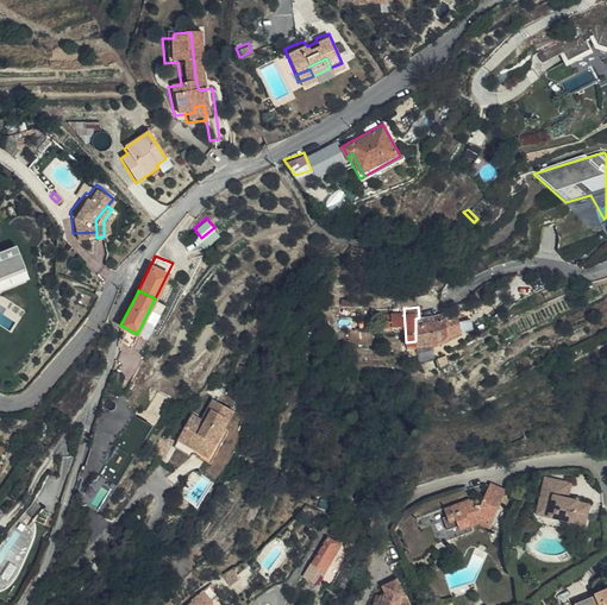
[(423,317),(419,317),(415,319),(415,341),(435,341),(462,326),(457,309),(430,315),(423,317)]
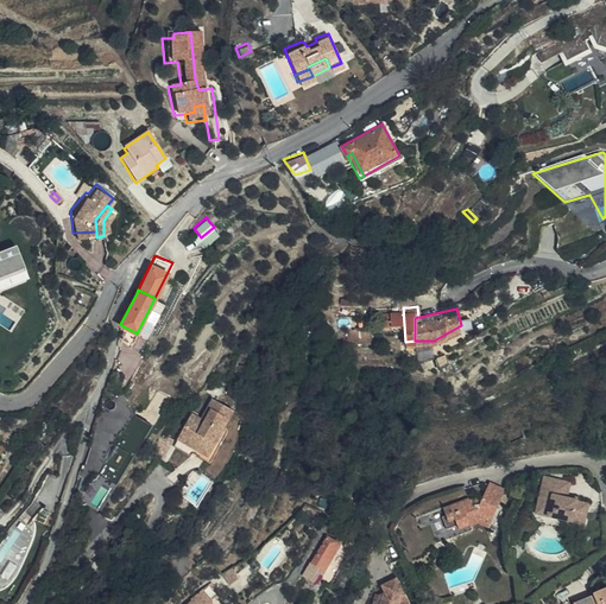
[(132,343),(137,334),(124,326),(119,337),(132,343)]
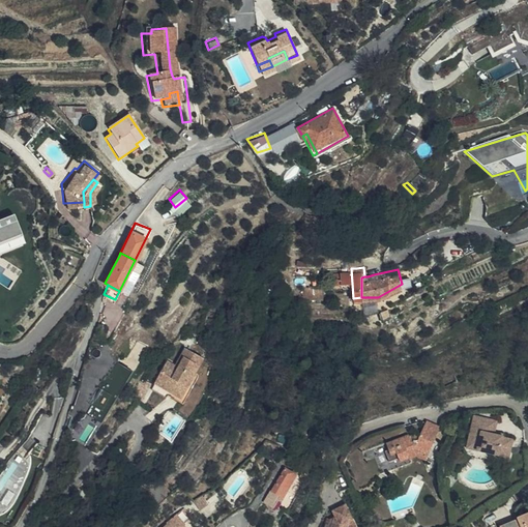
[(388,315),(385,306),(381,303),(378,308),(381,318),(388,315)]
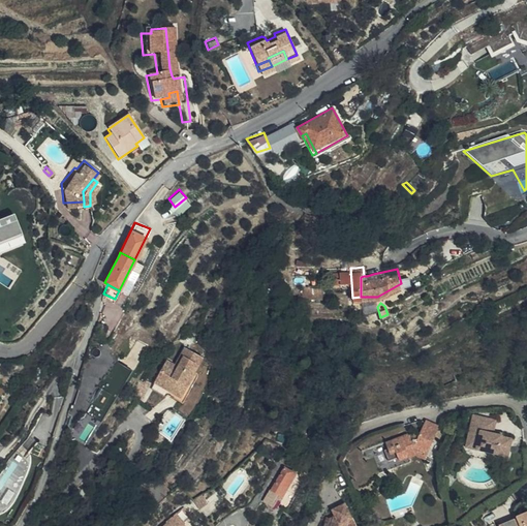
[(182,399),(196,374),(205,360),(184,347),(176,363),(169,360),(156,382),(163,385),(162,388),(169,393),(182,399)]
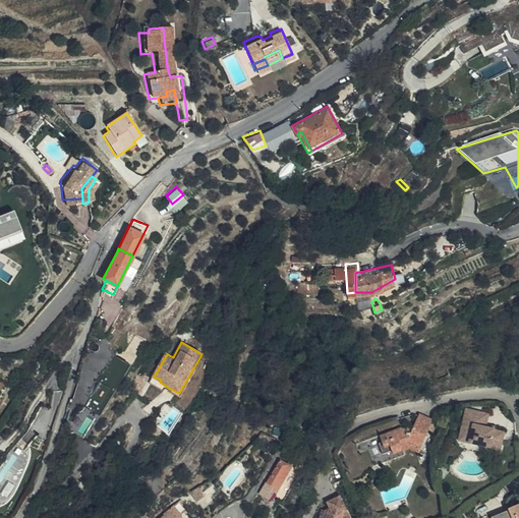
[(116,366),(123,370),(128,361),(115,353),(108,365),(115,368),(116,366)]
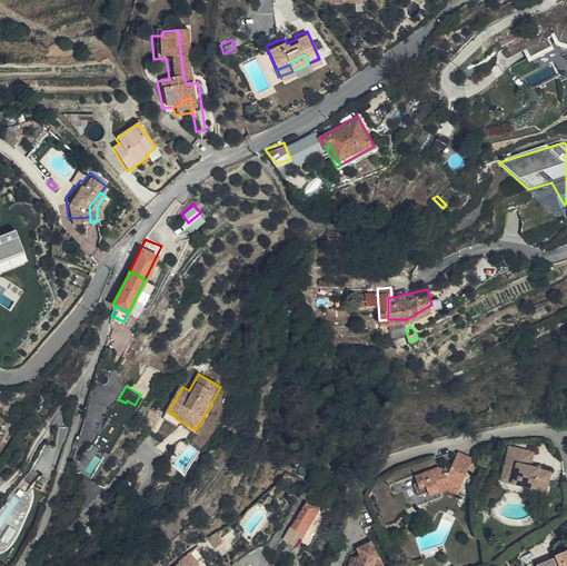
[(216,405),(211,403),(196,429),(182,423),(180,427),(197,436),(216,405)]
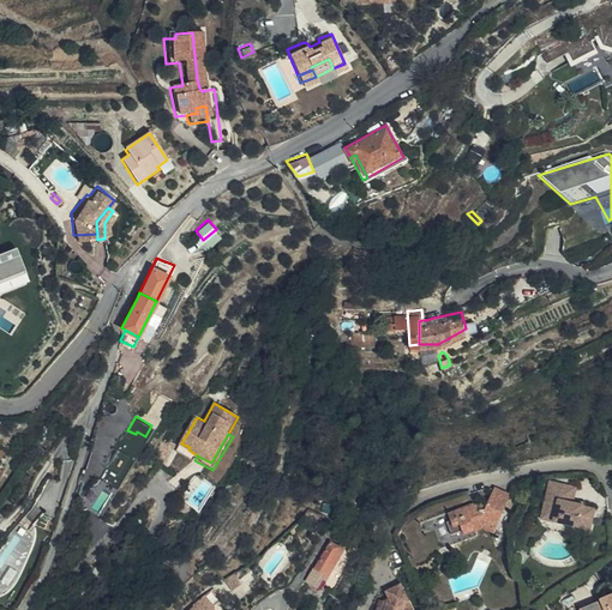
[(575,527),(587,530),(593,508),(581,505),(570,501),(571,499),(575,487),(549,481),(541,508),(553,511),(551,520),(576,526),(575,527)]
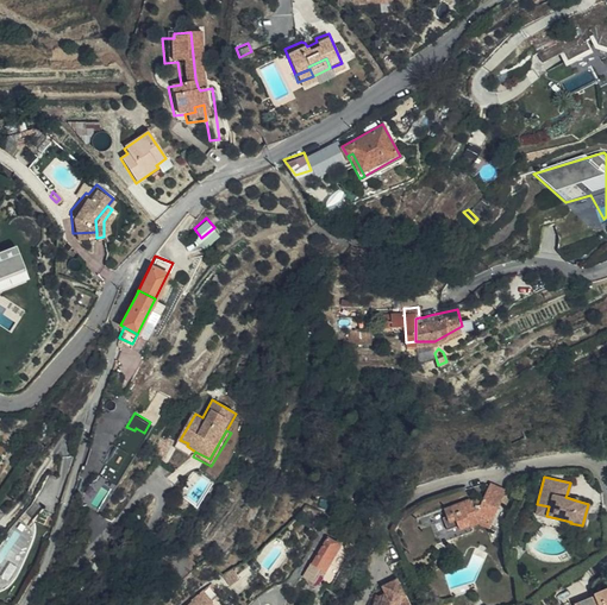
[(468,499),(449,505),(451,512),(444,515),(440,516),(446,530),(456,527),(457,529),(476,522),(487,527),(505,489),(488,483),(480,502),(474,499),(468,500),(468,499)]
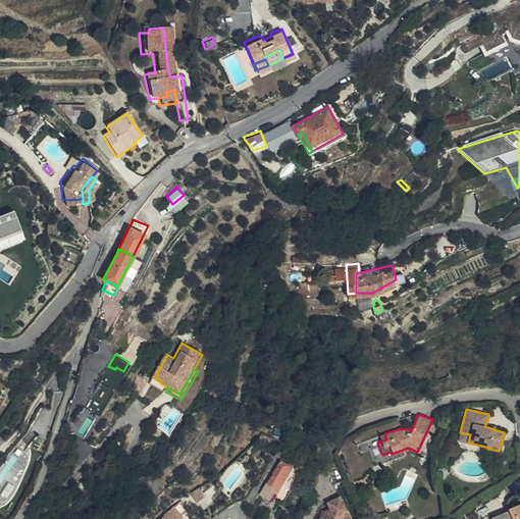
[(398,416),(377,424),(380,431),(401,423),(398,416)]
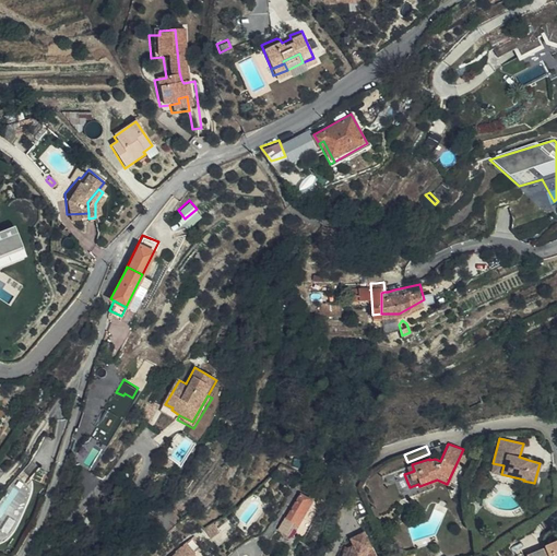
[(504,465),(493,463),(490,471),(501,474),(504,465)]
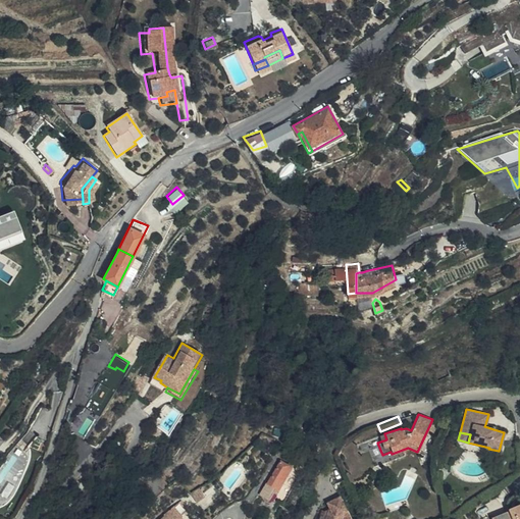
[(0,500),(2,501),(6,501),(8,500),(12,496),(28,460),(28,456),(27,452),(24,450),(13,440),(8,447),(1,459),(0,461),(0,500)]
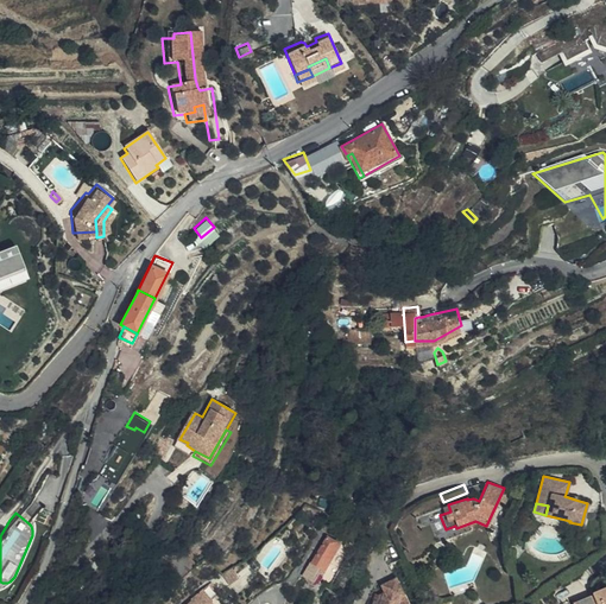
[(314,555),(323,561),(327,564),(327,563),(339,544),(342,536),(328,527),(314,555)]
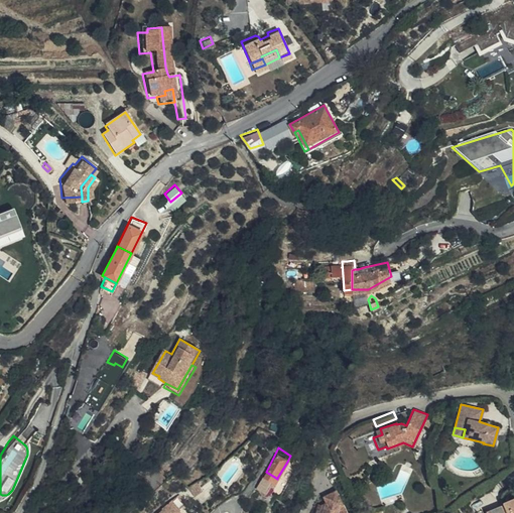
[(287,462),(277,478),(285,482),(295,466),(287,462)]
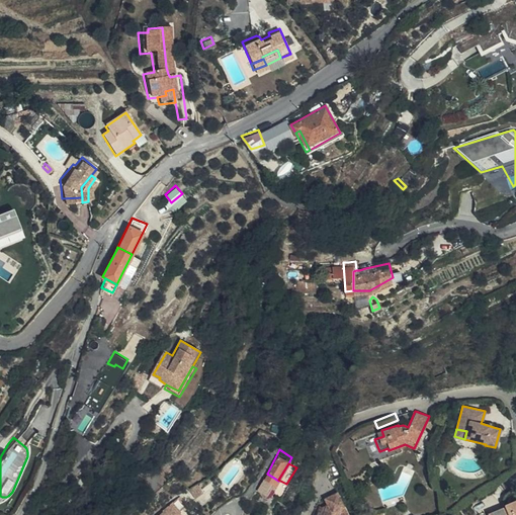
[(267,474),(259,486),(268,491),(271,487),(275,479),(267,474)]
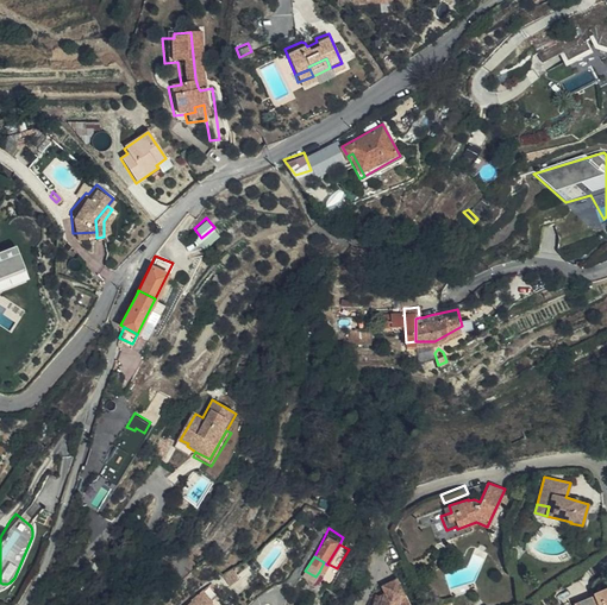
[(244,572),(236,562),(226,571),(233,580),(244,572)]
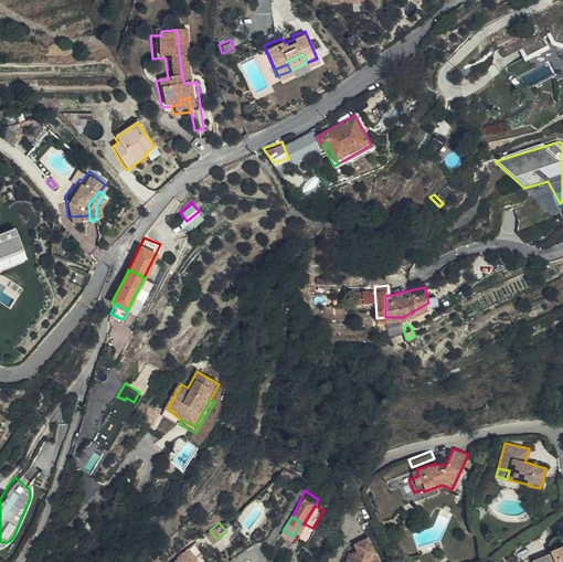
[(177,561),(199,561),(195,559),(205,548),(197,539),(178,558),(180,560),(177,561)]
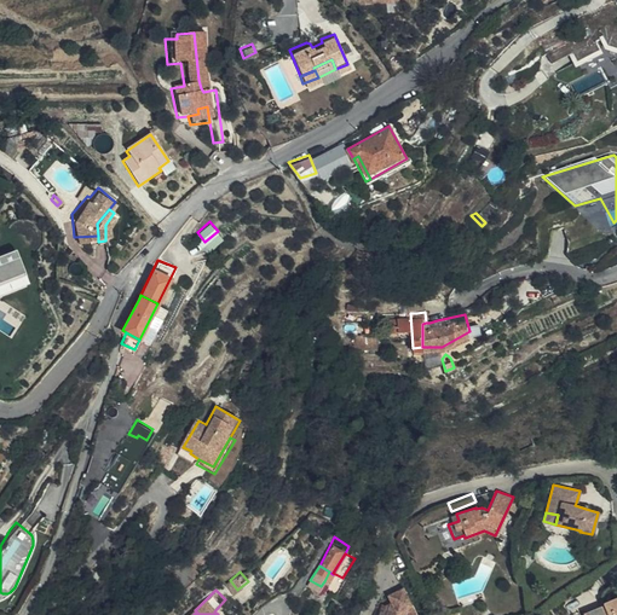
[(413,614),(401,590),(386,596),(388,603),(382,604),(380,613),(378,613),(375,614),(413,614)]
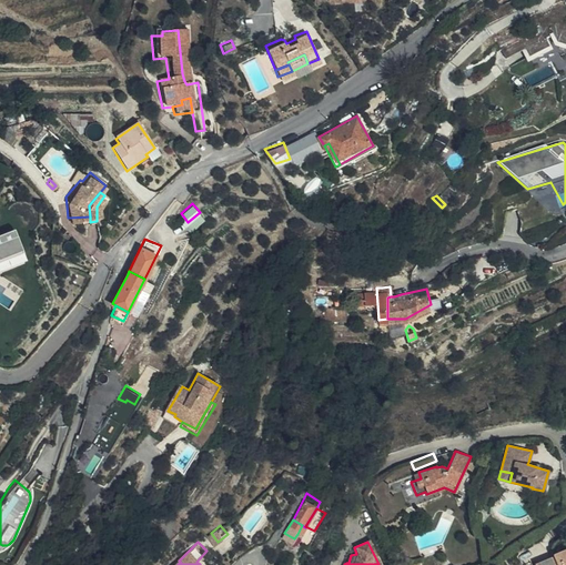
[(565,564),(565,547),(554,553),(555,556),(535,564),(565,564)]
